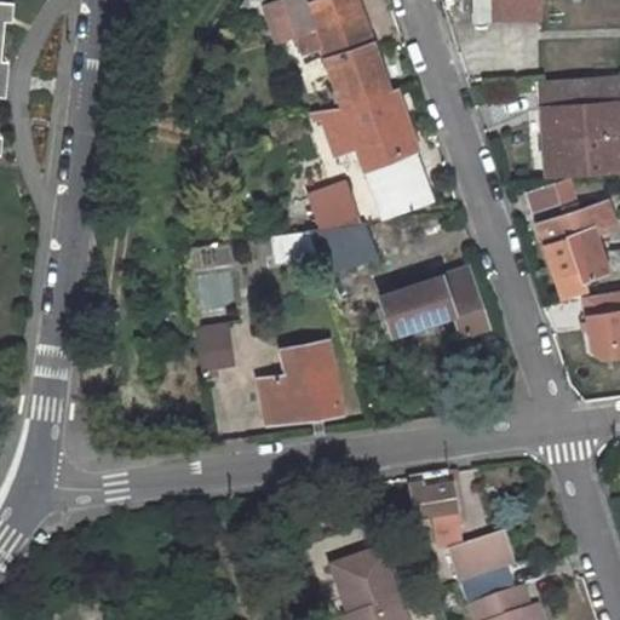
[(313,0),(306,3),(305,0),(283,0),(296,34),(315,28),(328,69),(332,78),(342,105),(386,91),(355,0),(313,0)]
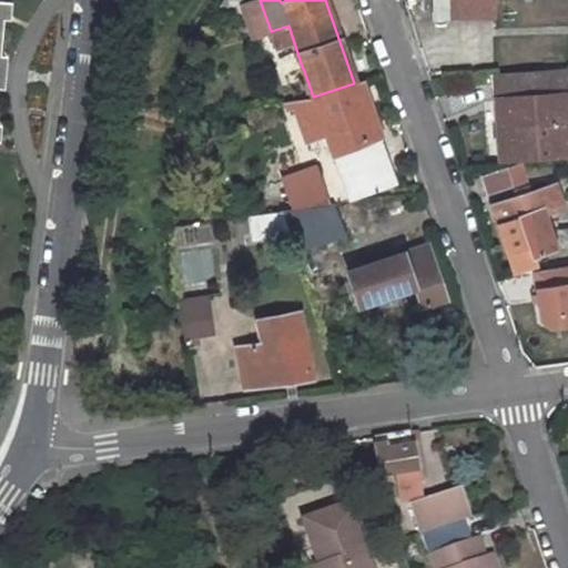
[(467,18),(468,0),(448,0),(448,17),(467,18)]
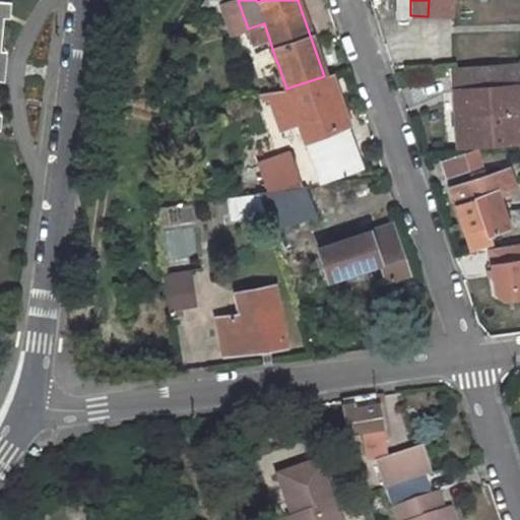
[(267,61),(270,68),(278,65),(275,58),(267,61)]
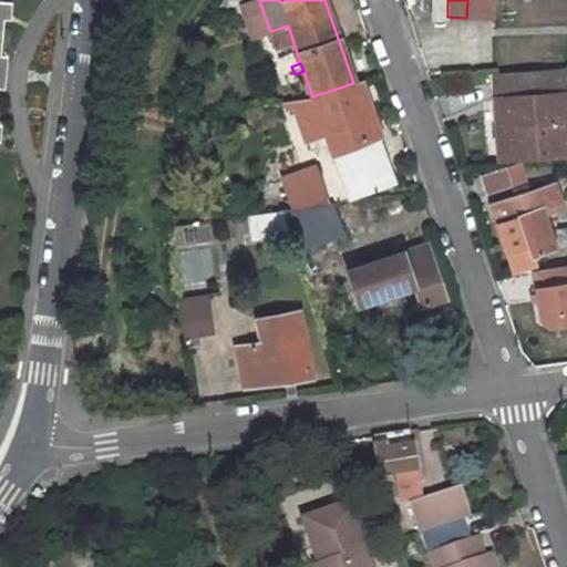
[(546,81),(546,98),(565,96),(565,72),(545,73),(546,81)]
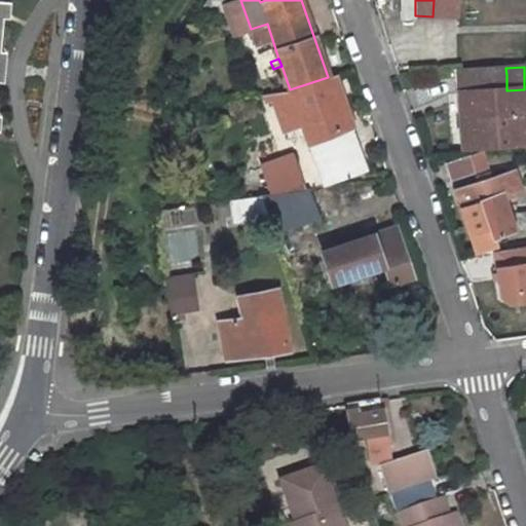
[(478,69),(457,70),(457,76),(506,75),(505,68),(478,69)]
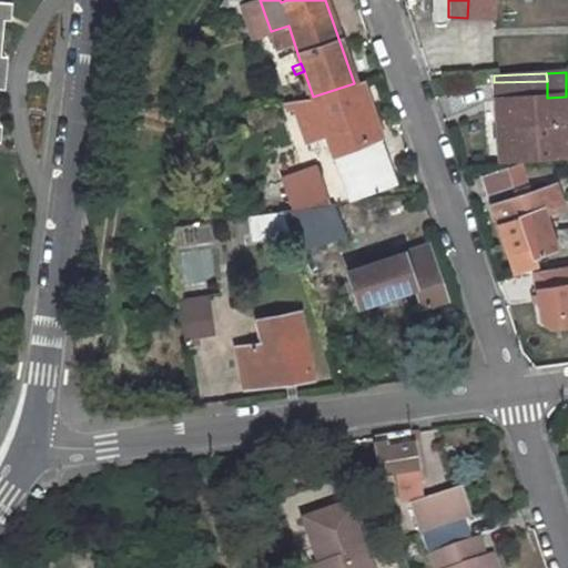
[(494,82),(498,163),(560,159),(559,124),(567,124),(566,97),(547,98),(547,81),(494,82)]
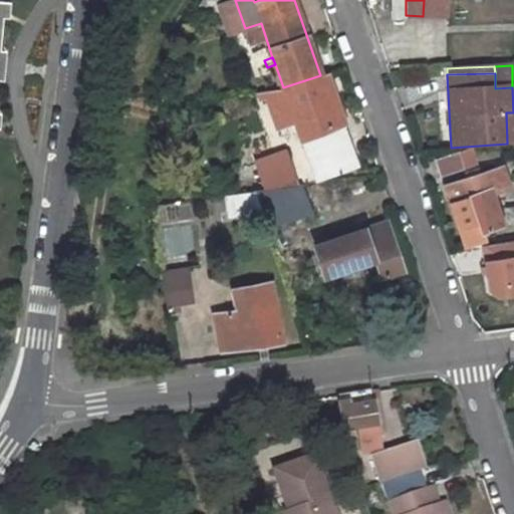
[(320,75),(283,87),(264,90),(276,124),(293,118),(316,181),(361,165),(352,142),(345,145),(320,75)]
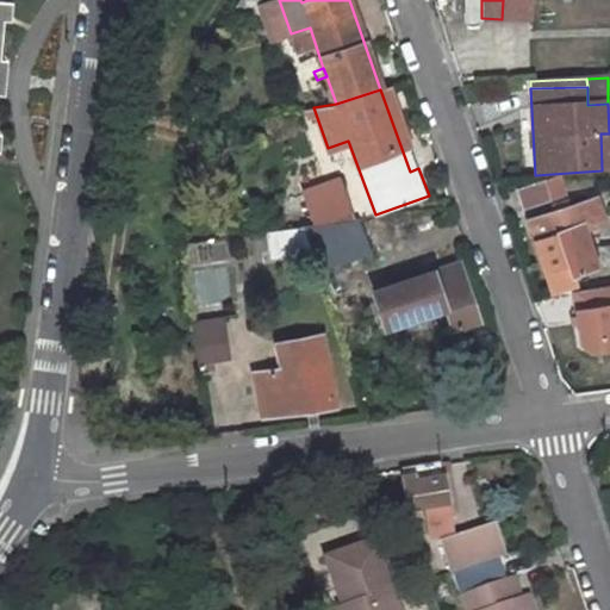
[(302,229),(349,212),(338,181),(290,199),(300,229),(302,229)]
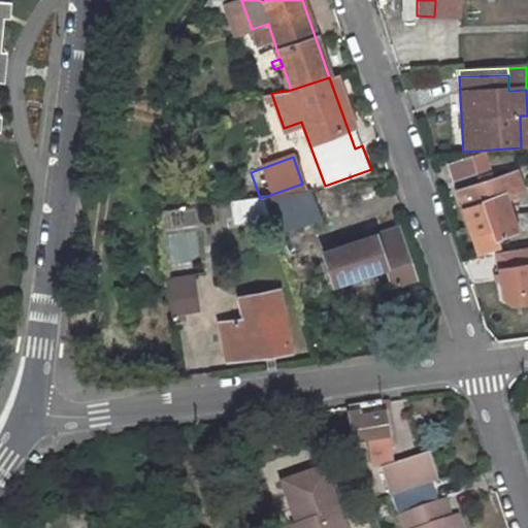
[(512,230),(500,195),(507,193),(513,187),(514,184),(513,179),(510,176),(504,173),(501,173),(488,178),(486,173),(475,177),(477,182),(453,190),(473,253),(494,246),(490,236),(512,230)]
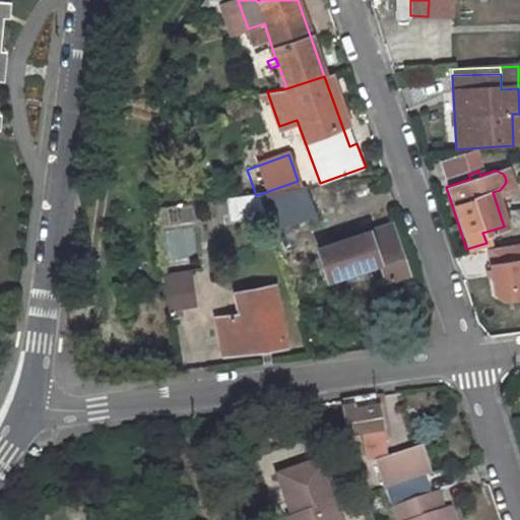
[(257,195),(270,233),(316,216),(306,188),(257,195)]
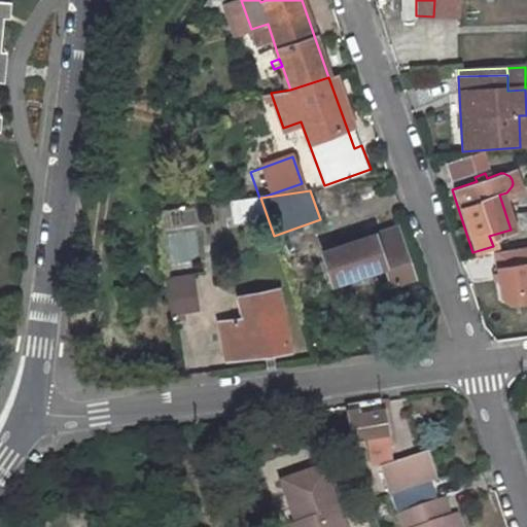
[(412,278),(396,227),(324,251),(332,281),(383,266),(390,285),(412,278)]
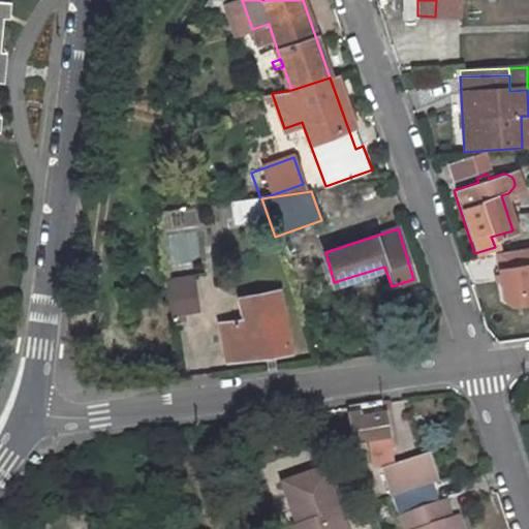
[(528,245),(496,250),(502,297),(511,303),(528,300),(528,245)]
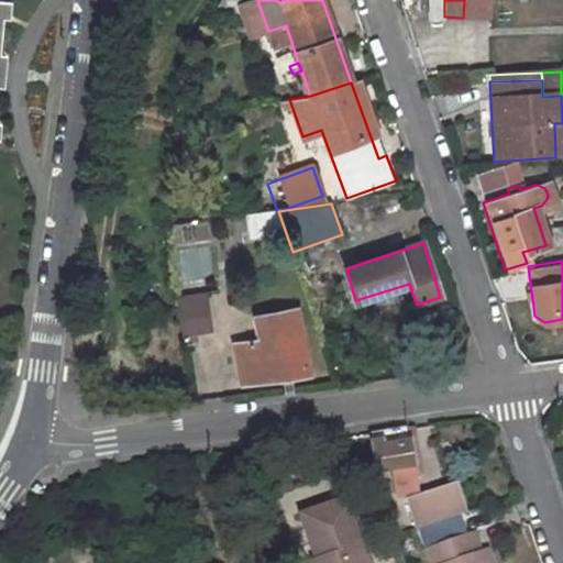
[(173,302),(176,320),(179,337),(206,333),(199,299),(173,302)]
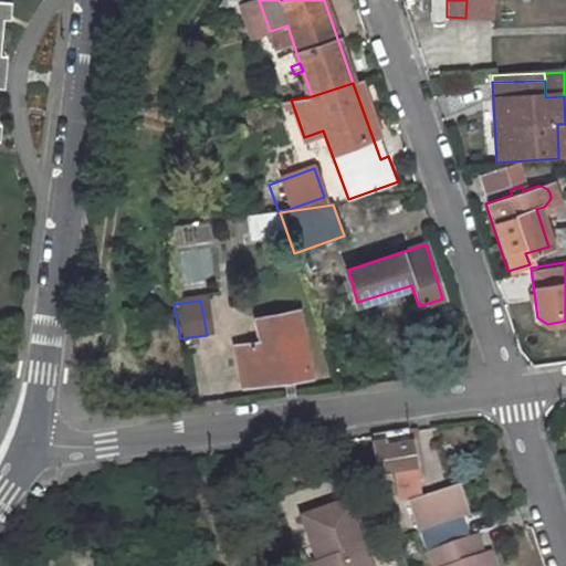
[(241,385),(307,377),(302,343),(297,311),(273,314),(279,345),(261,347),(260,342),(240,345),(243,369),(239,369),(241,385)]
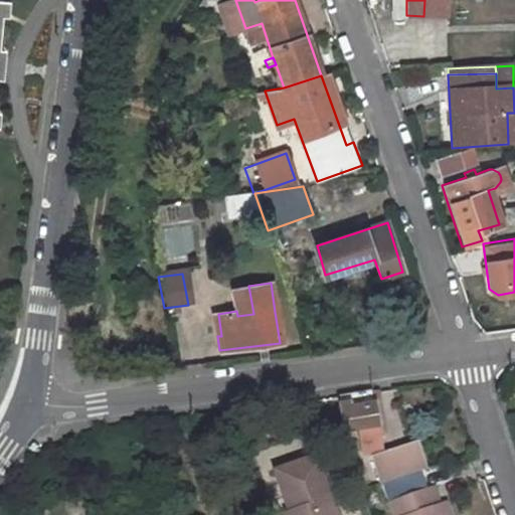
[(378,391),(370,392),(374,428),(372,428),(373,435),(383,434),(378,391)]
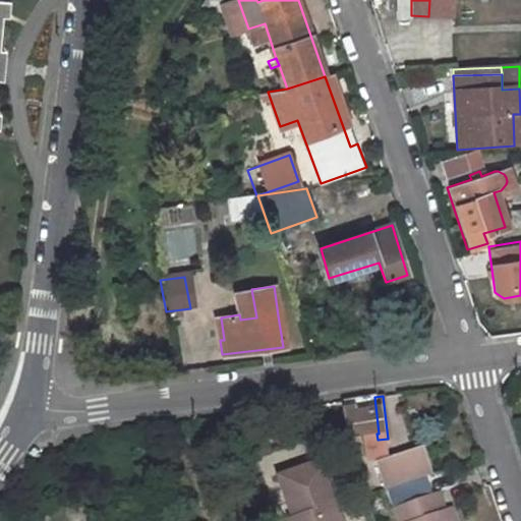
[(362,441),(378,440),(377,433),(379,433),(374,397),(366,398),(343,401),(347,438),(362,436),(362,441)]
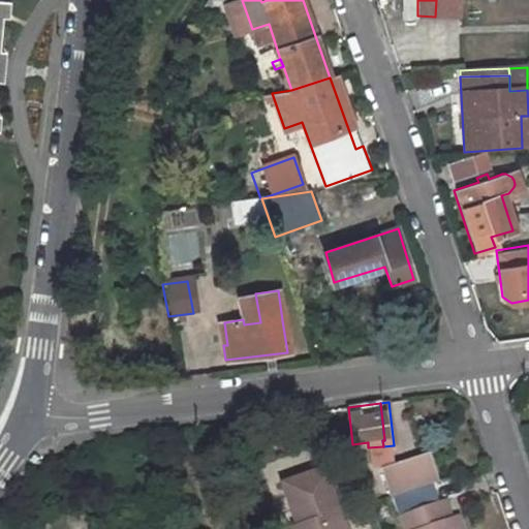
[(392,495),(438,479),(429,455),(383,470),(392,495)]
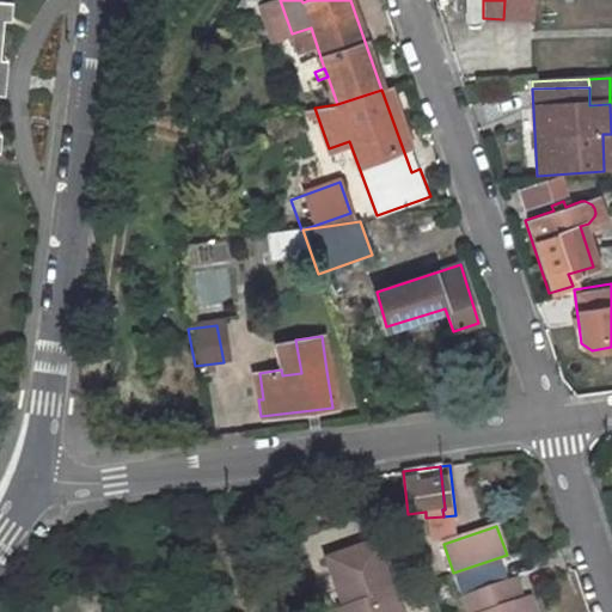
[(398,611),(374,542),(325,558),(342,609),(346,607),(347,611),(398,611)]
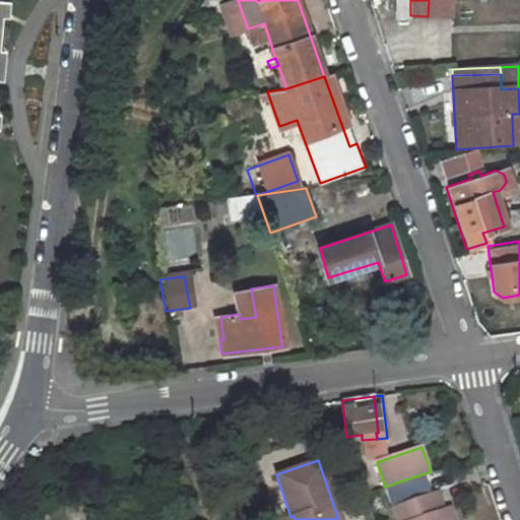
[(442,509),(435,492),(393,506),(397,519),(452,519),(448,507),(442,509)]
